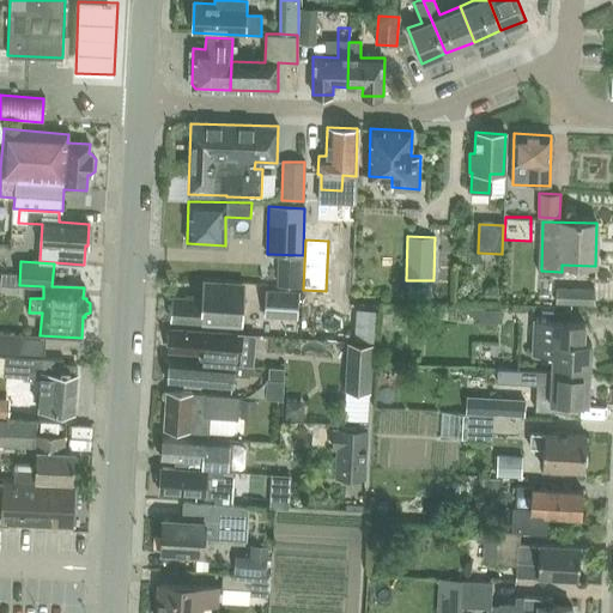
[(299,285),(301,271),(278,271),(278,285),(299,285)]
